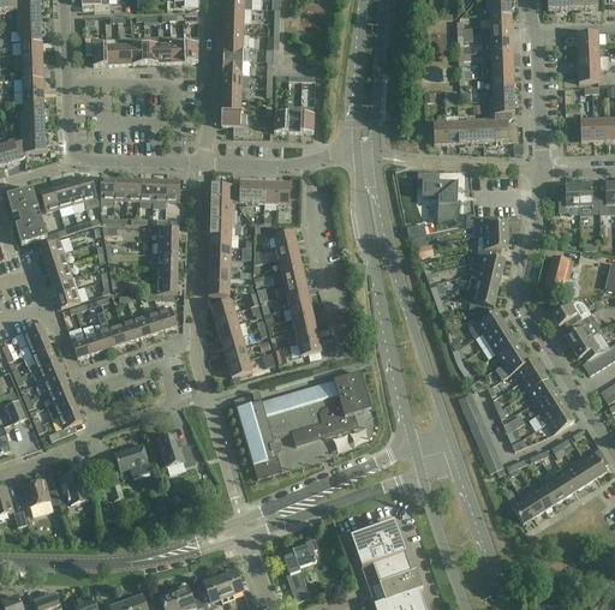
[(0,0),(0,10),(12,10),(11,0),(0,0)]
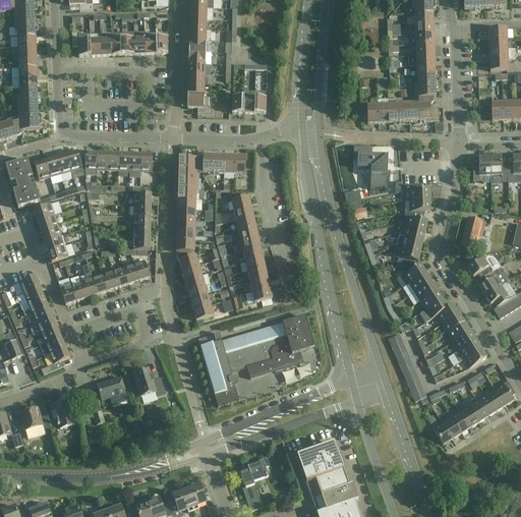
[(15,0),(17,35),(36,35),(34,0),(15,0)]
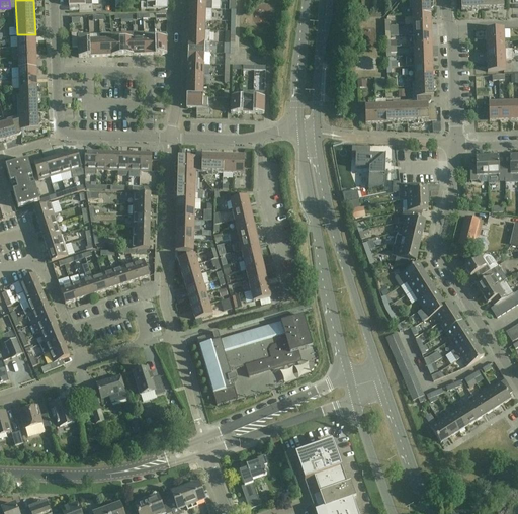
[(69,0),(69,3),(79,3),(79,9),(93,9),(93,2),(92,2),(92,0),(69,0)]
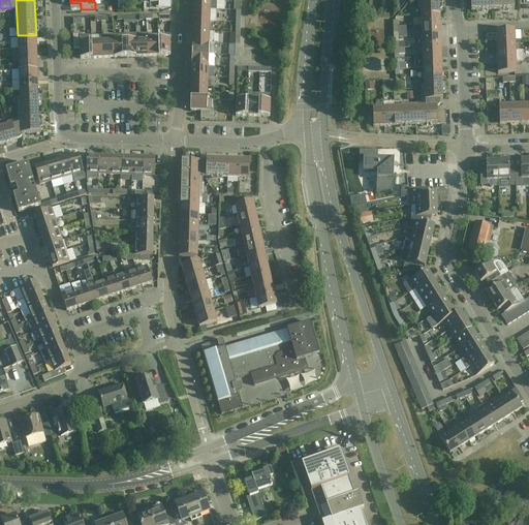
[(481,8),(480,0),(470,0),(471,8),(481,8)]
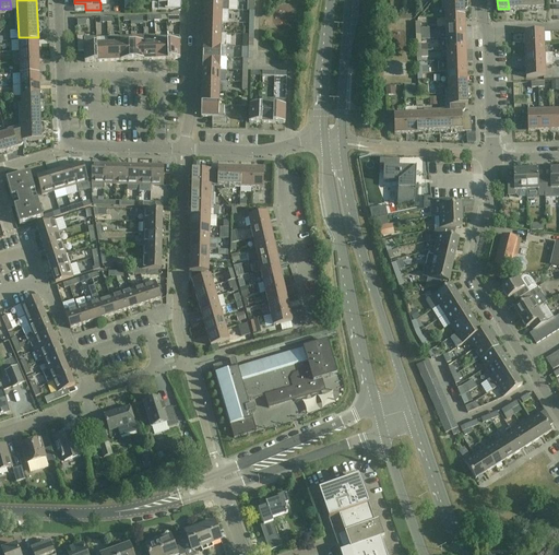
[(508,0),(509,9),(521,8),(520,0),(508,0)]
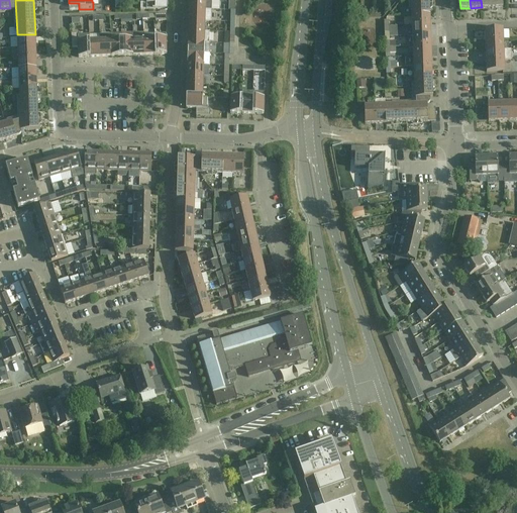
[(411,2),(412,12),(429,11),(429,1),(411,2)]
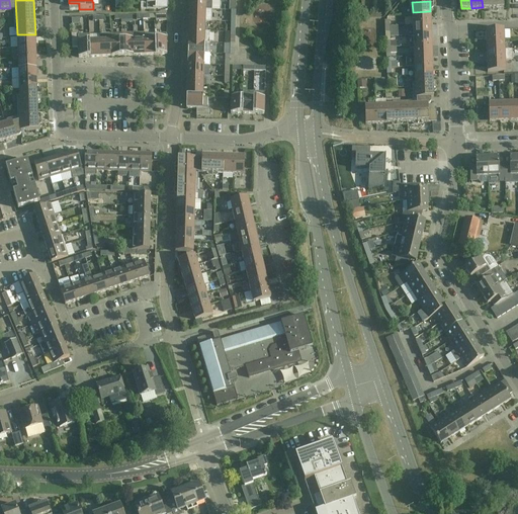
[(211,7),(189,6),(189,17),(205,18),(211,18),(211,7)]
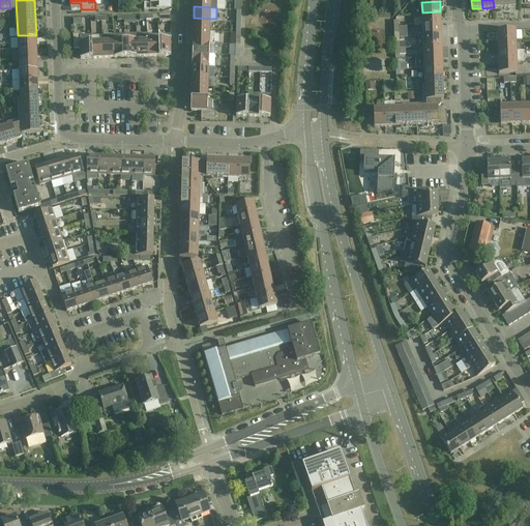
[(422,12),(422,23),(441,23),(440,11),(422,12)]
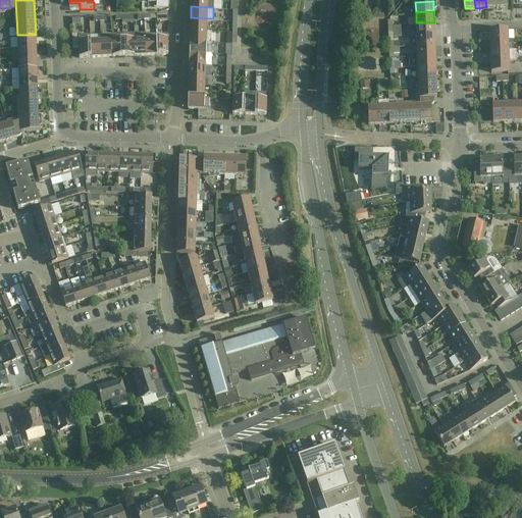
[(191,17),(190,29),(206,29),(207,18),(191,17)]
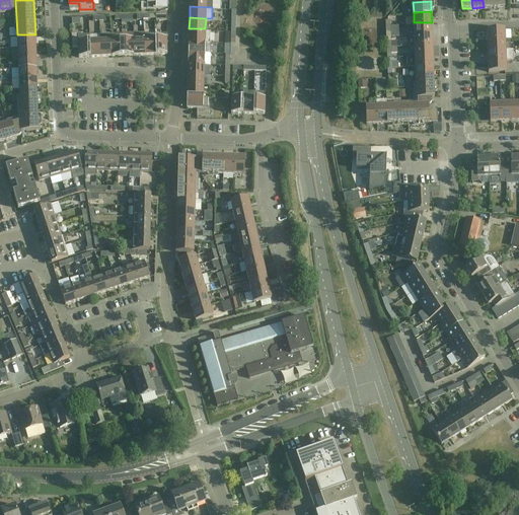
[(414,22),(414,32),(432,32),(432,22),(414,22)]
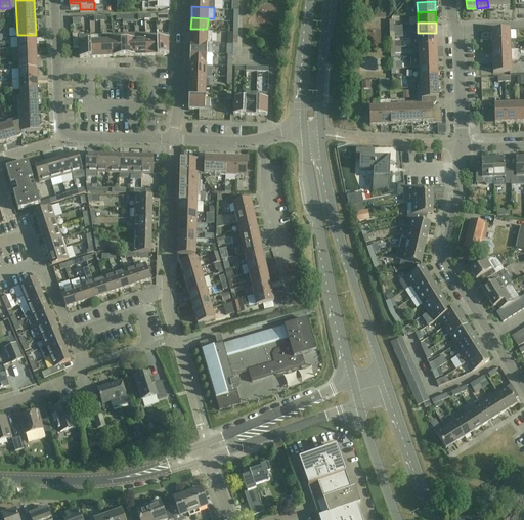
[(491,27),(491,38),(510,37),(509,27),(491,27)]
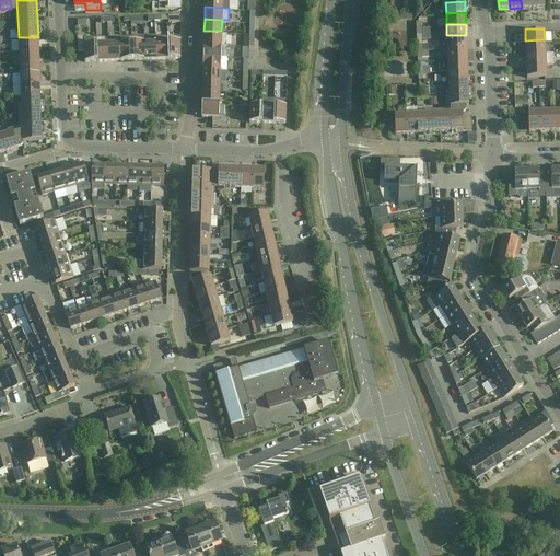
[(203,31),(203,43),(221,43),(226,43),(226,32),(221,31),(203,31)]
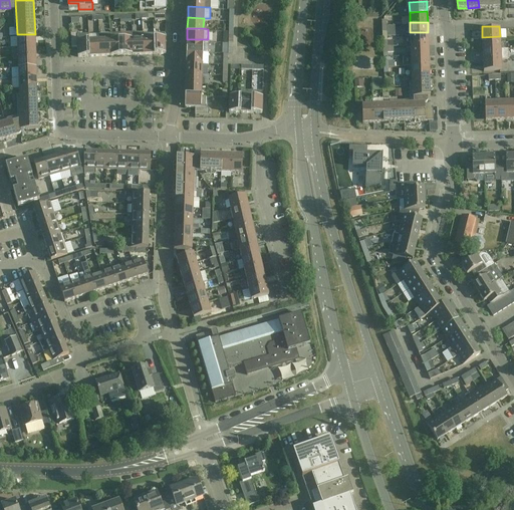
[(143,29),(132,30),(133,52),(144,52),(143,31),(143,29)]
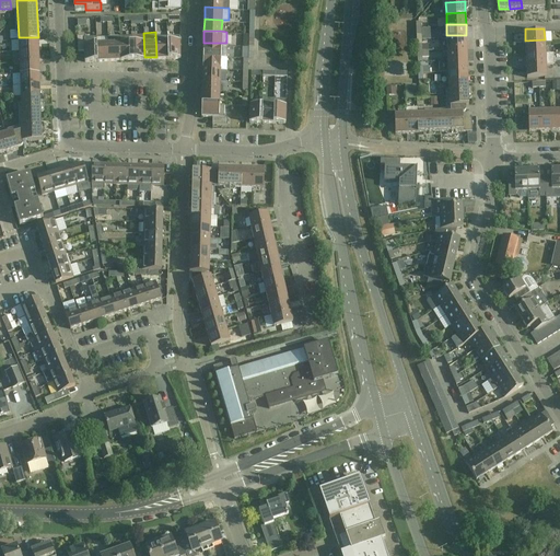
[(96,41),(96,34),(84,34),(84,33),(77,33),(77,48),(84,48),(84,59),(97,58),(96,41)]
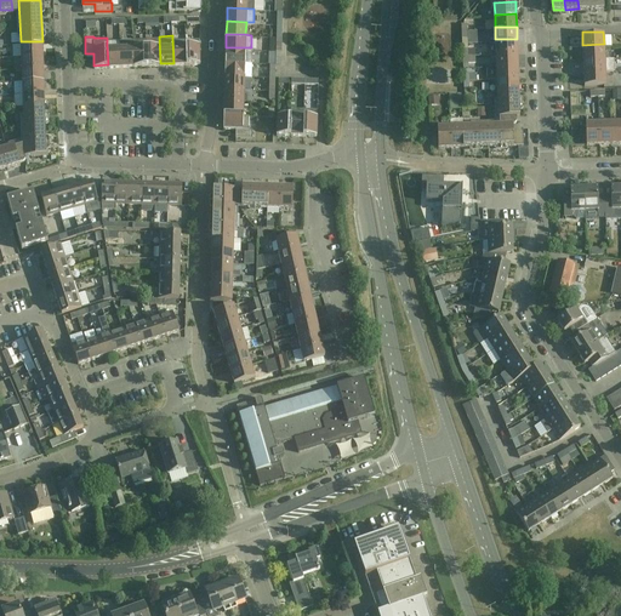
[(146,36),(132,38),(134,64),(147,63),(146,36)]
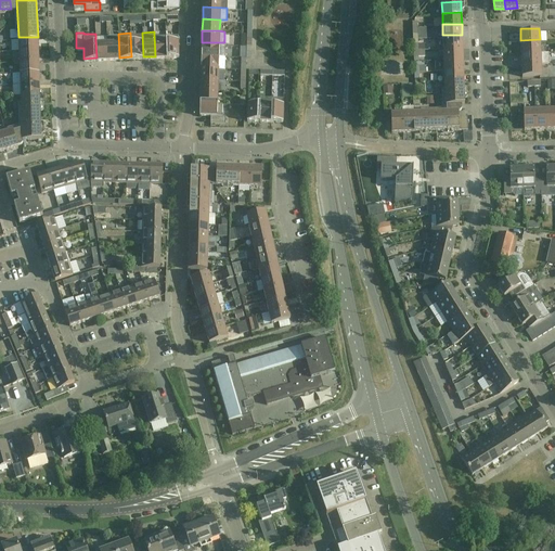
[(142,33),(130,33),(131,56),(143,56),(142,33)]
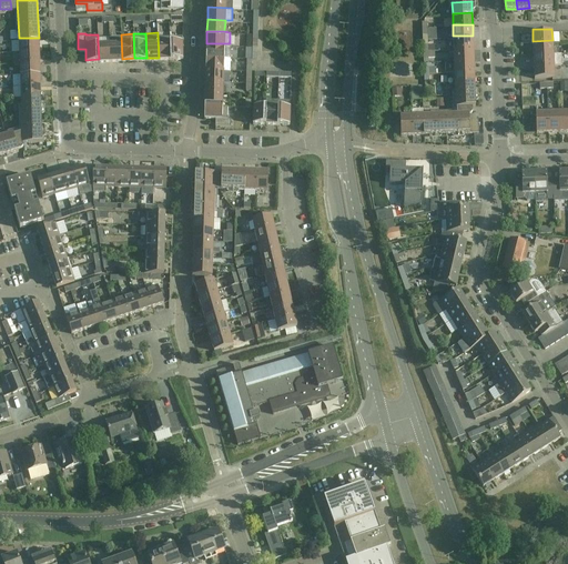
[(182,33),(170,34),(171,57),(183,57),(182,33)]
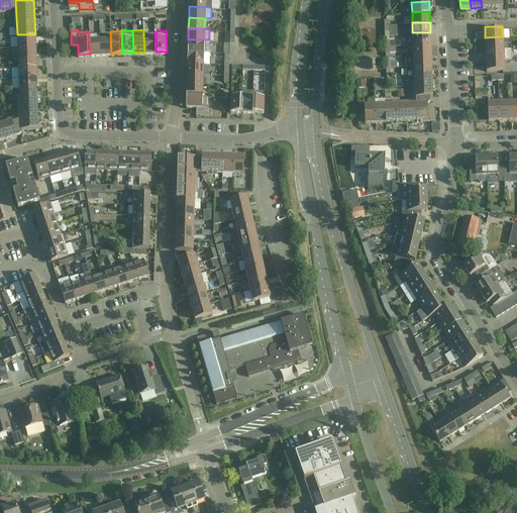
[(99,31),(99,37),(100,37),(100,54),(111,54),(110,31),(99,31)]
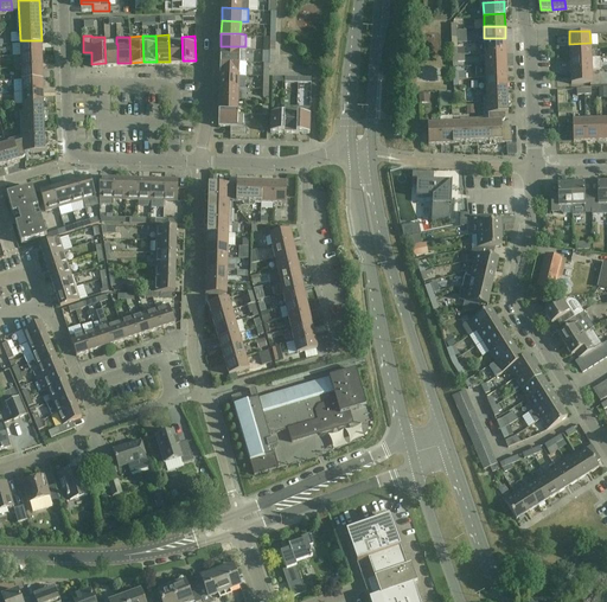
[(181,37),(168,37),(170,62),(183,61),(181,37)]
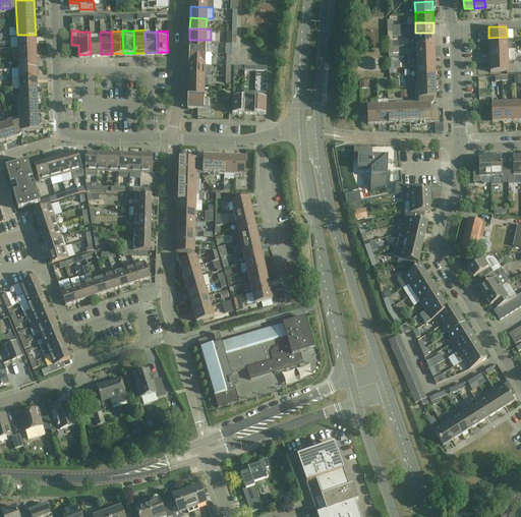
[(415,33),(416,44),(433,43),(433,33),(415,33)]
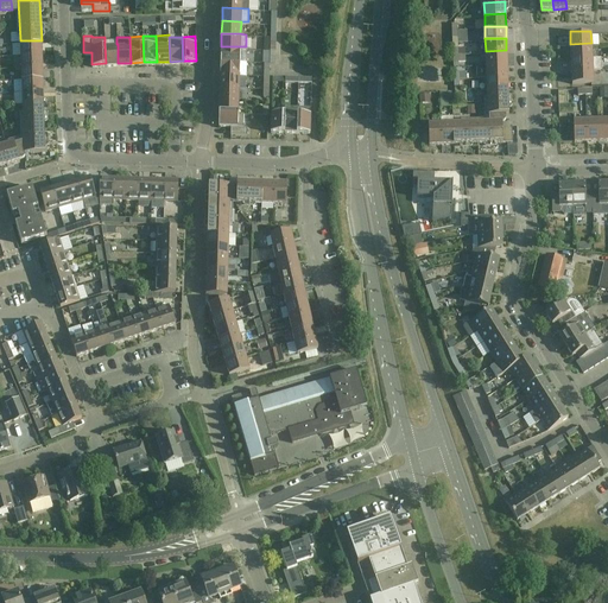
[(20,40),(20,54),(42,52),(42,40),(20,40)]
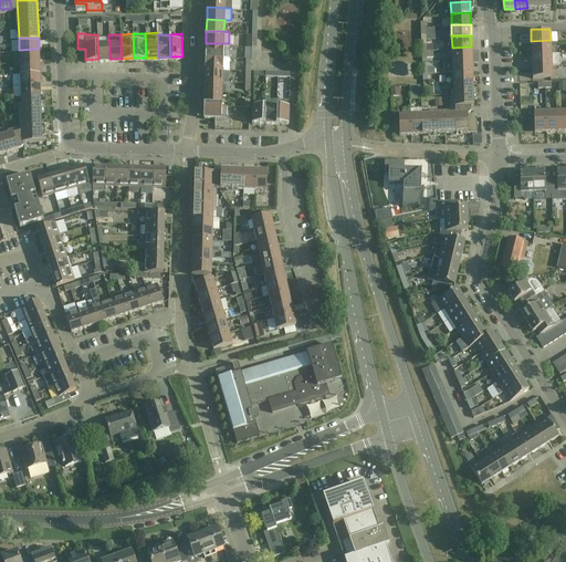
[(531,41),(532,52),(551,52),(551,40),(531,41)]
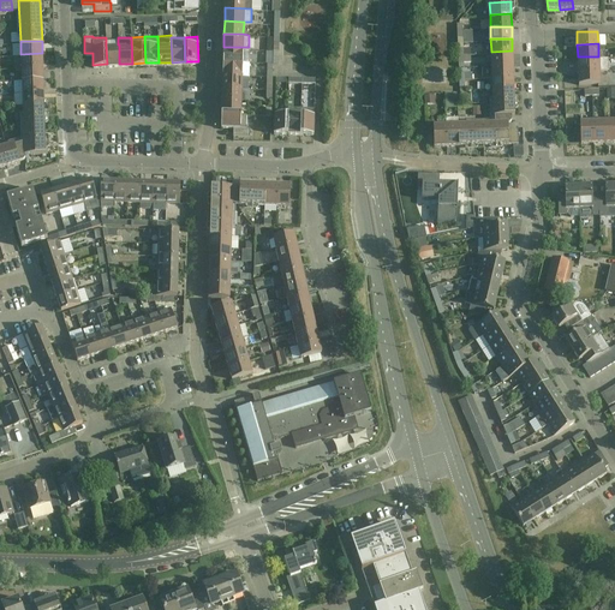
[(119,45),(118,45),(106,45),(107,64),(119,64),(119,45)]
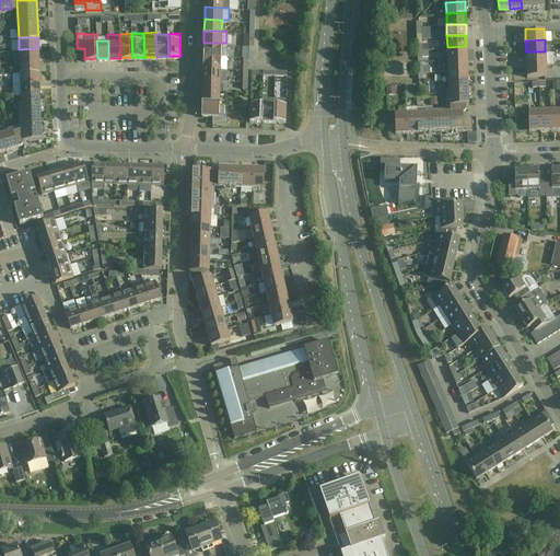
[(203,43),(203,55),(220,55),(221,43),(203,43)]
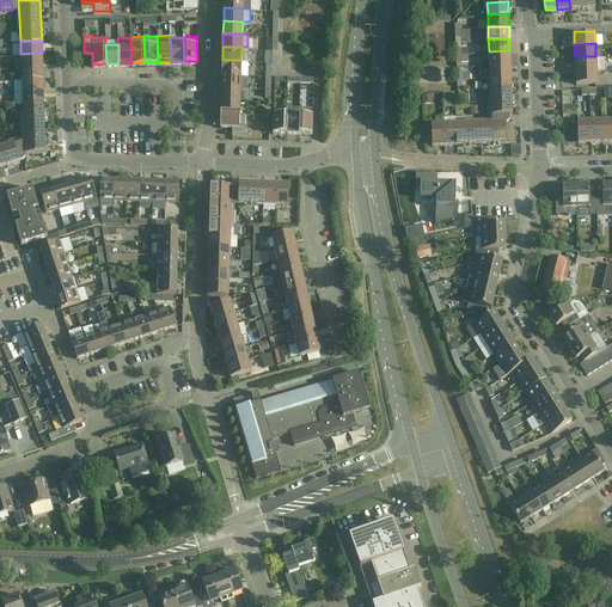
[(489,51),(489,63),(510,62),(509,50),(489,51)]
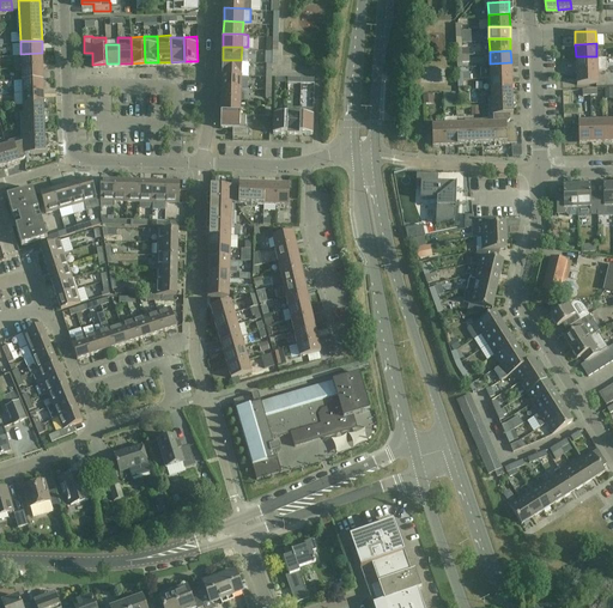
[(20,54),(22,65),(43,65),(42,53),(20,54)]
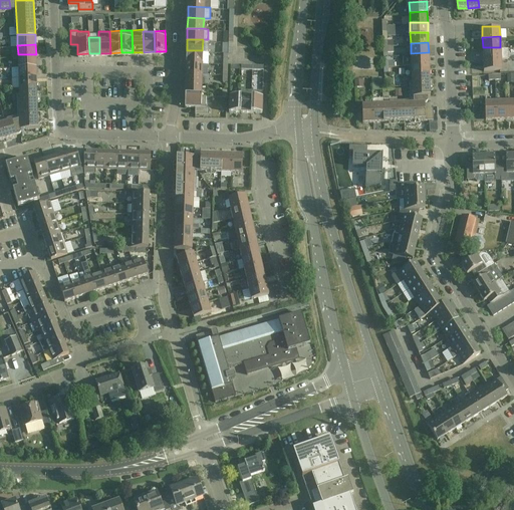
[(483,47),(483,58),(501,57),(500,47),(483,47)]
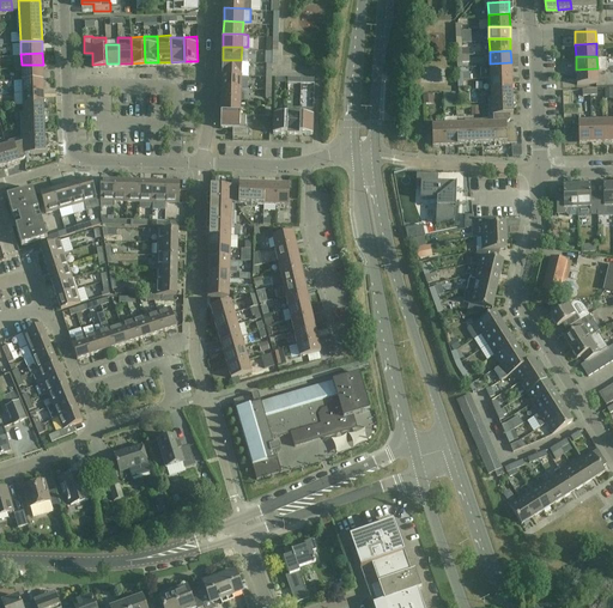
[(222,73),(241,73),(248,73),(249,61),(241,60),(223,60),(222,73)]
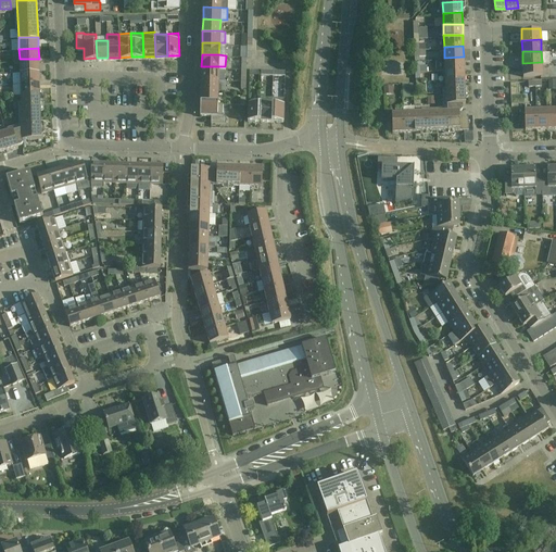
[(444,58),(444,69),(464,69),(464,57),(444,58)]
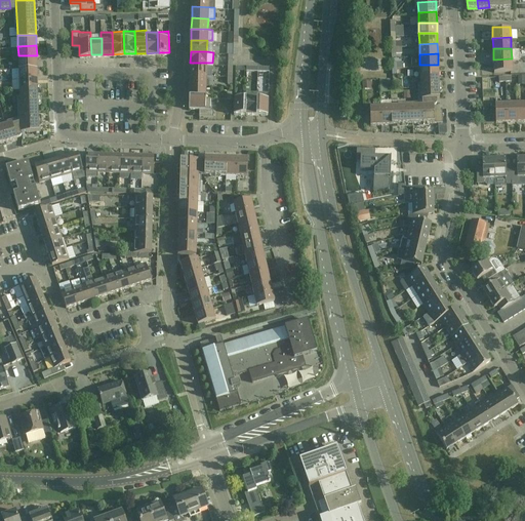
[(18,55),(18,67),(37,67),(37,55),(18,55)]
